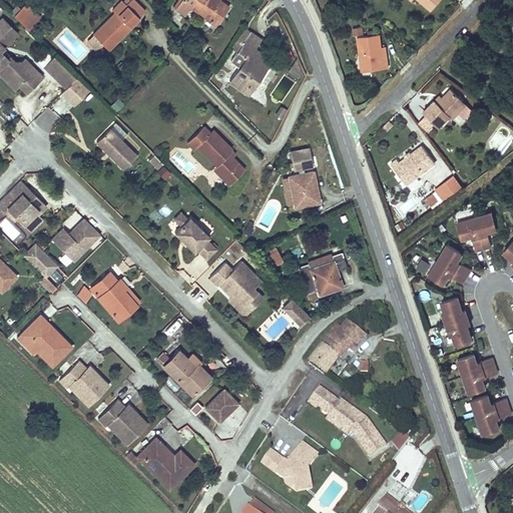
[(134,0),(128,0),(129,0),(125,3),(123,1),(121,0),(112,10),(115,12),(93,34),(101,42),(108,49),(139,18),(139,17),(145,11),(134,0)]
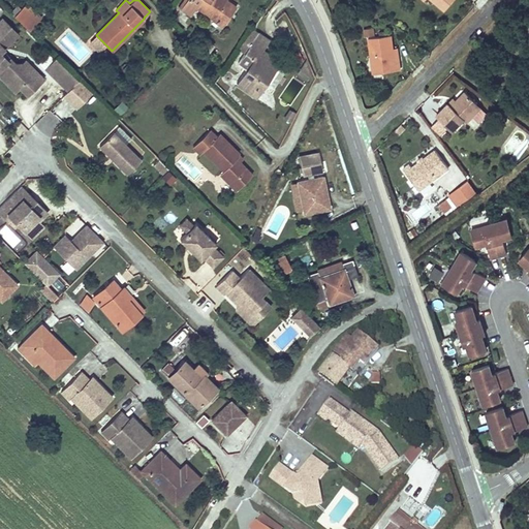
[(226,0),(185,0),(181,7),(190,14),(196,6),(216,20),(217,19),(224,24),(236,6),(226,0)]
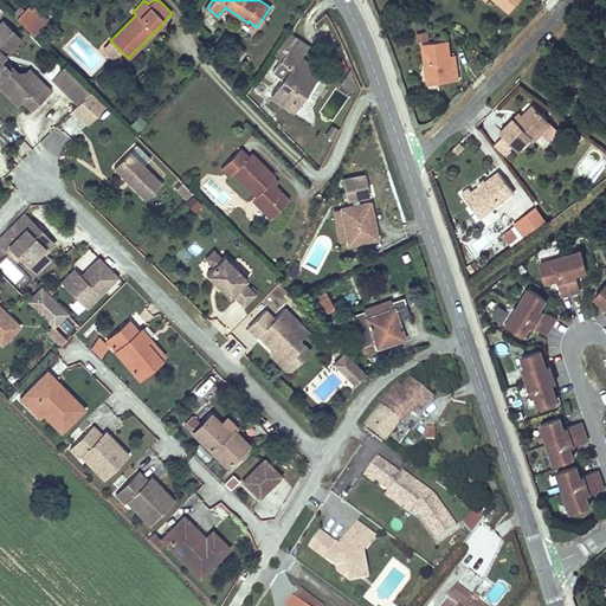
[(495,0),(509,12),(519,0),(495,0)]
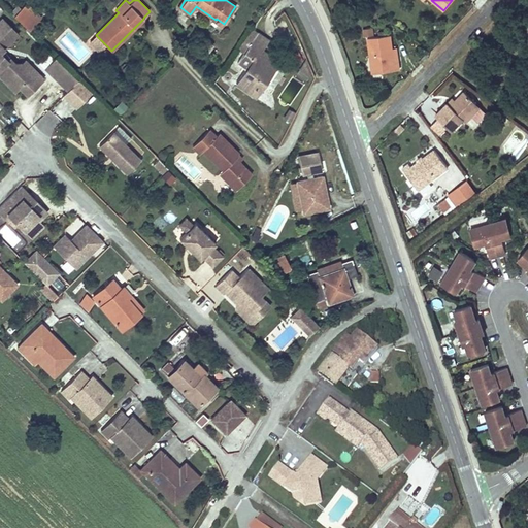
[(14,15),(21,8),(18,5),(11,12),(14,15)]
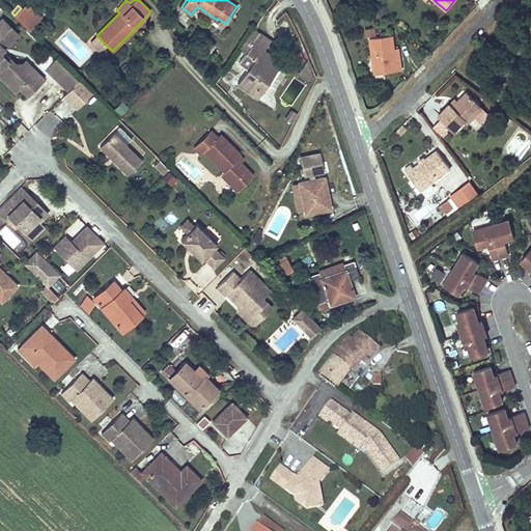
[(40,18),(29,6),(26,8),(24,6),(21,8),(15,16),(29,30),(40,18)]
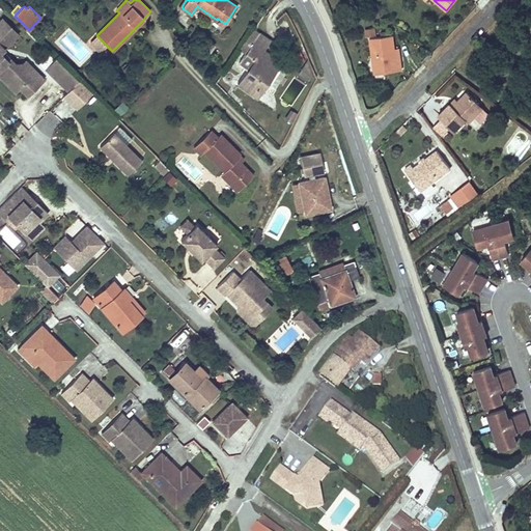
[(27,68),(22,63),(15,63),(7,56),(5,57),(0,52),(2,50),(19,34),(2,18),(0,20),(0,76),(2,79),(9,79),(20,88),(20,87),(27,95),(44,79),(30,65),(27,68)]
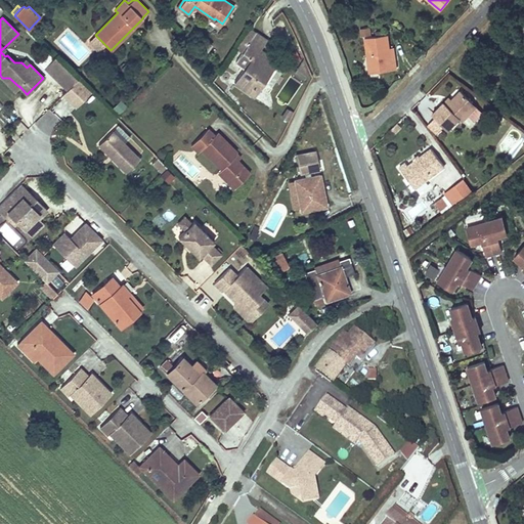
[(359,29),(361,37),(370,35),(369,27),(359,29)]
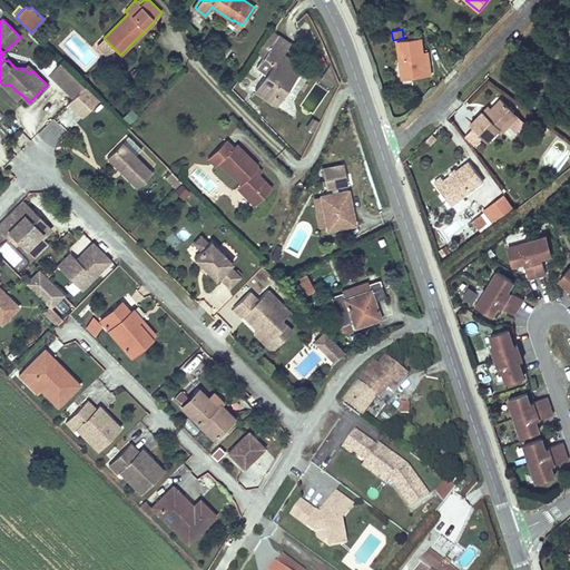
[(276,104),(297,72),(287,66),(276,59),(281,52),(281,51),(283,53),(291,43),(278,35),(277,37),(275,35),(276,33),(272,30),(256,52),(263,57),(272,64),(265,74),(254,89),(276,104)]
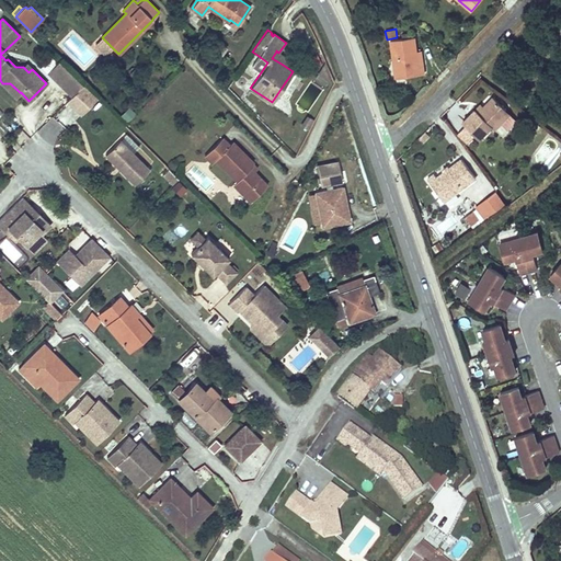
[(111,46),(102,37),(95,45),(104,53),(111,46)]
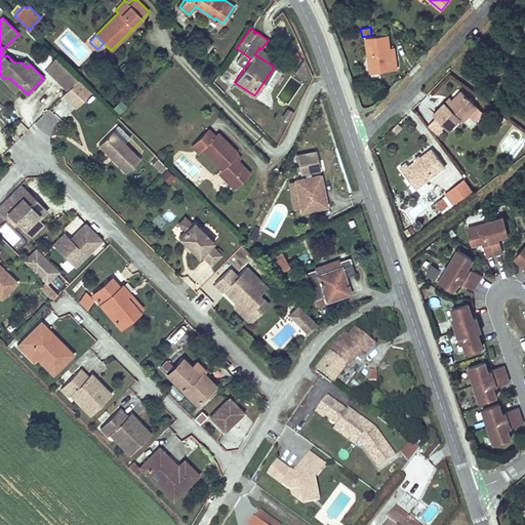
[(366,38),(371,73),(397,69),(396,61),(392,62),(391,50),(389,35),(366,38)]
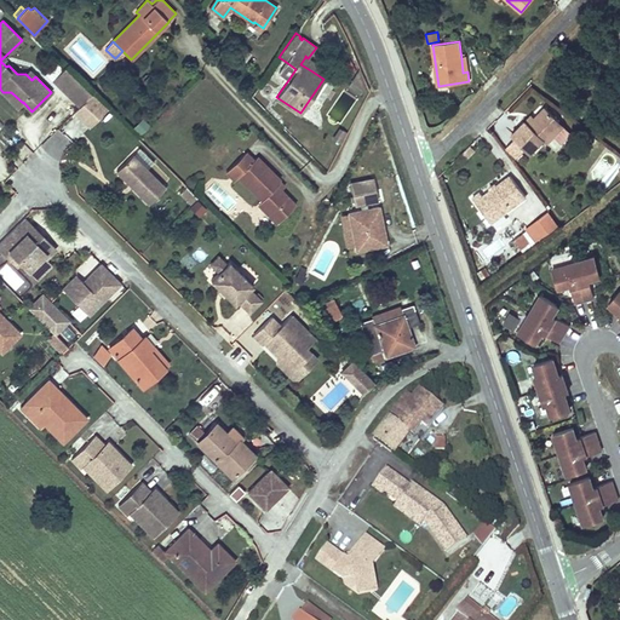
[(313,72),(317,64),(308,58),(305,57),(300,64),(313,72)]
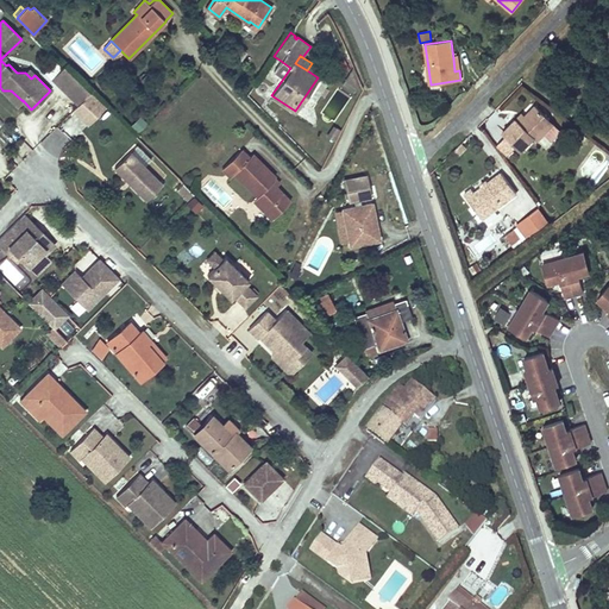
[(283,79),(290,68),(281,61),(274,73),(283,79)]
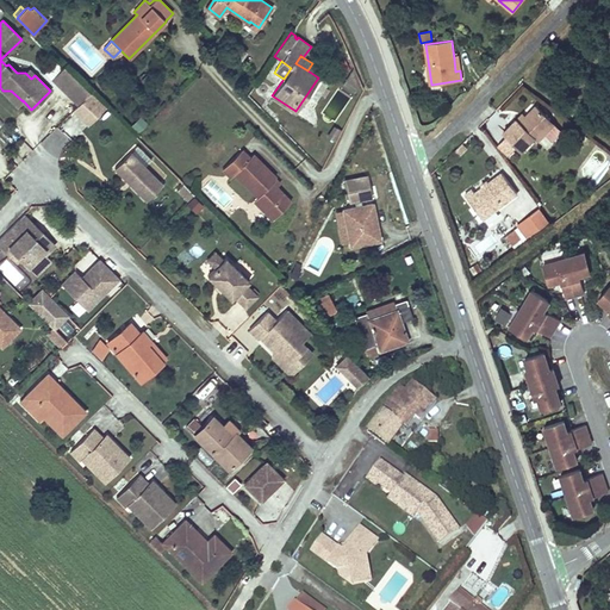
[(91,92),(64,67),(53,79),(79,104),(91,92)]
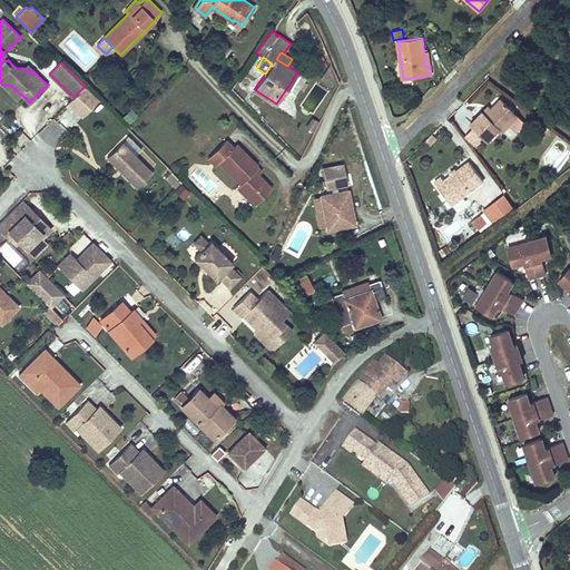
[(32,70),(27,65),(23,68),(29,74),(32,70)]
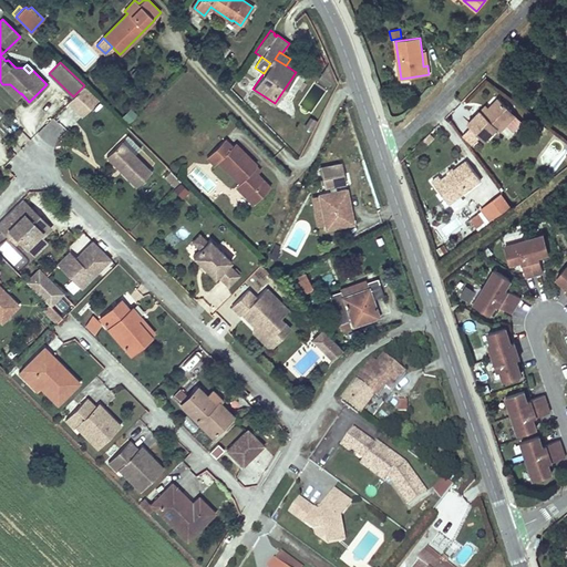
[(21,94),(10,84),(2,84),(17,99),(21,94)]
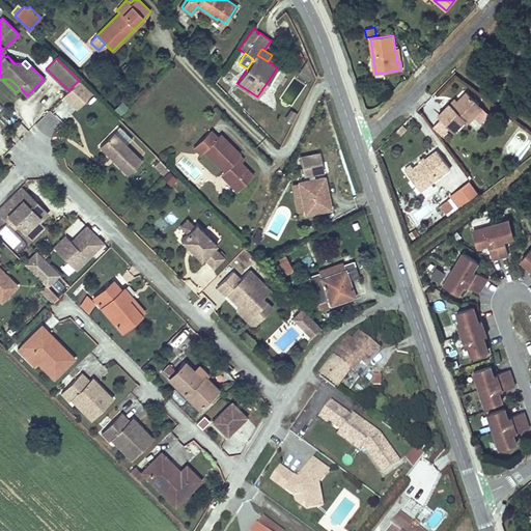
[(72,103),(86,88),(79,80),(68,90),(63,95),(72,103)]
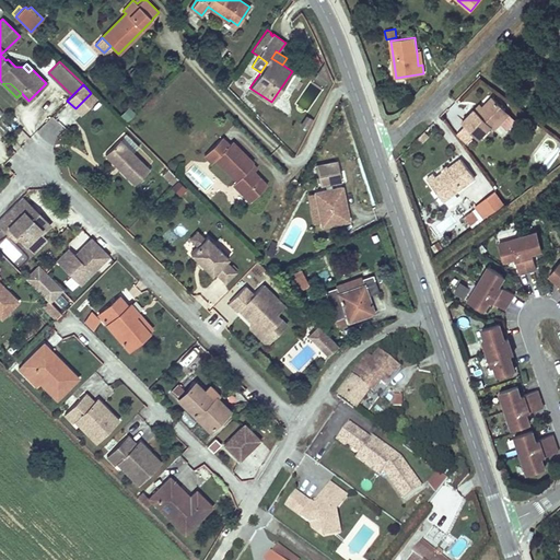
[(81,115),(96,98),(91,93),(76,108),(81,115)]
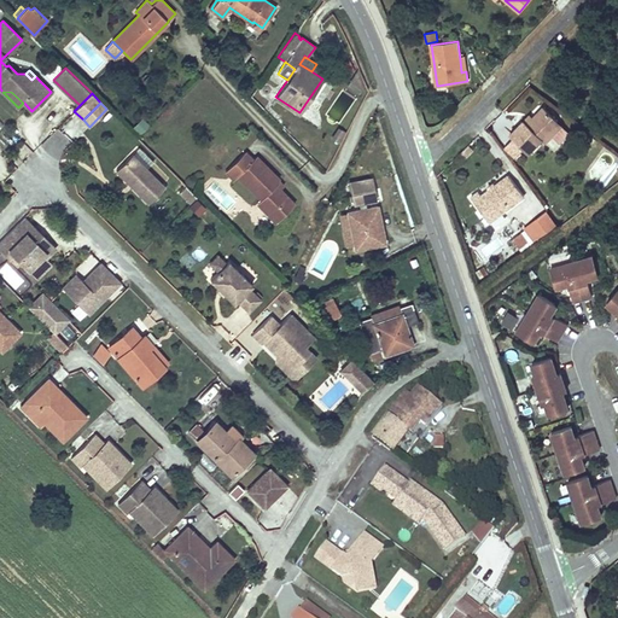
[(528,123),(524,121),(509,135),(529,153),(542,139),(546,143),(547,141),(553,135),(548,132),(558,121),(544,106),(532,117),(528,123)]
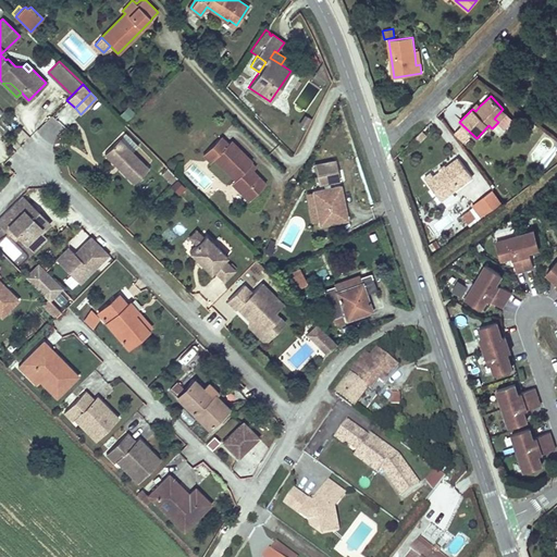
[(494,119),(498,122),(507,113),(503,109),(494,119)]
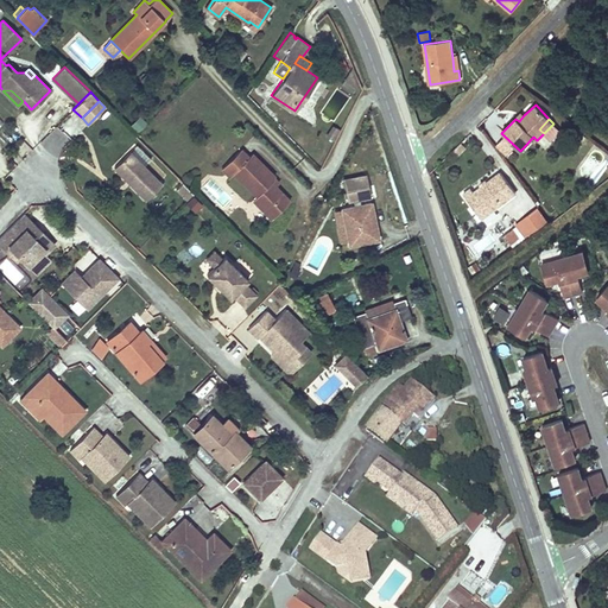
[(273,177),(274,176),(252,153),(248,157),(241,149),(222,168),(230,176),(234,172),(257,195),(253,198),(272,219),(280,209),(276,203),(284,194),(276,185),(270,181),(273,177)]
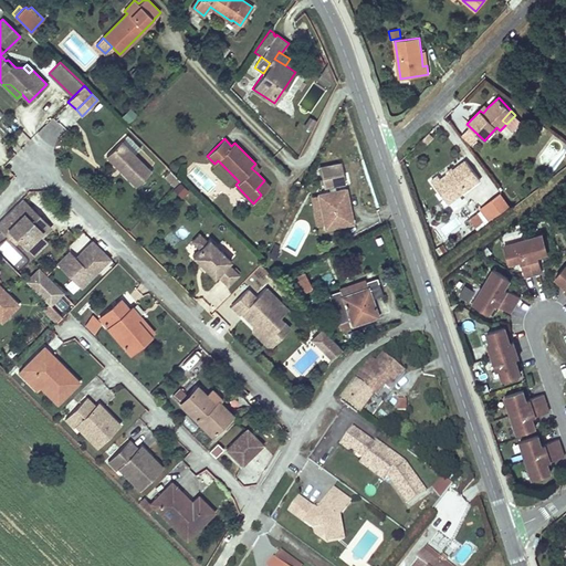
[(150,170),(121,142),(106,156),(119,168),(121,167),(123,169),(122,171),(136,186),(150,170)]
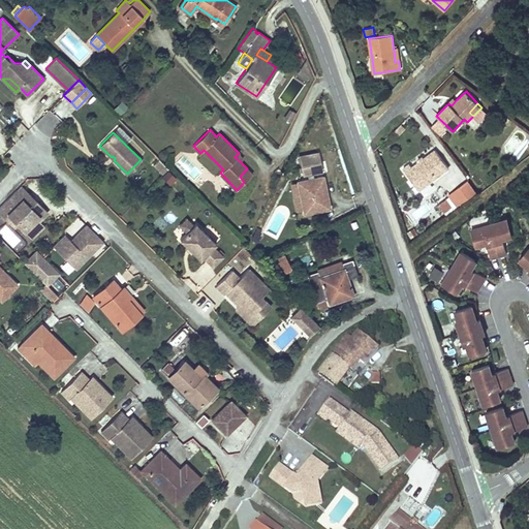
[(424,159),(419,161),(412,167),(409,163),(403,168),(418,190),(448,167),(436,150),(424,159)]
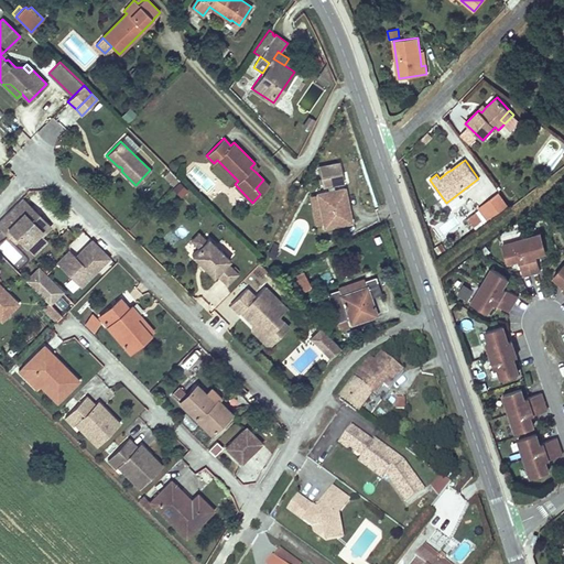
[(340,174),(338,162),(337,163),(317,166),(314,173),(315,180),(340,174)]
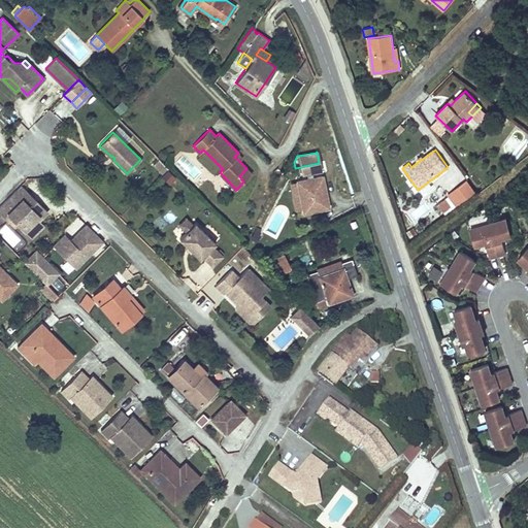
[(163,173),(168,168),(159,159),(154,164),(163,173)]
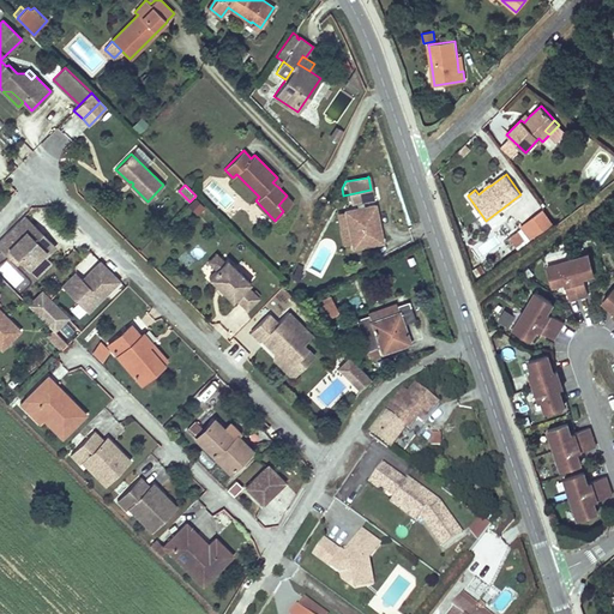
[(283,211),(293,203),(287,196),(278,205),(283,211)]
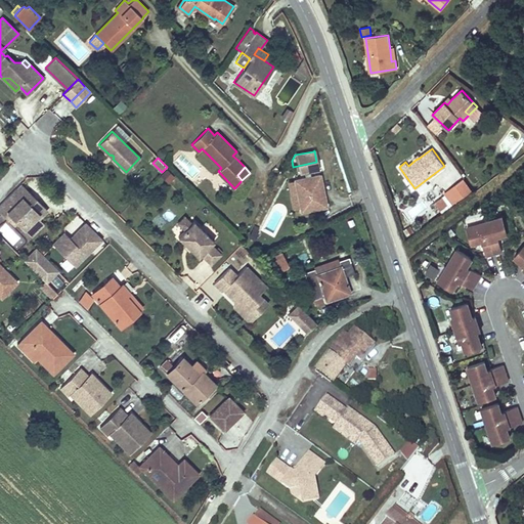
[(169,182),(174,176),(167,169),(162,175),(169,182)]
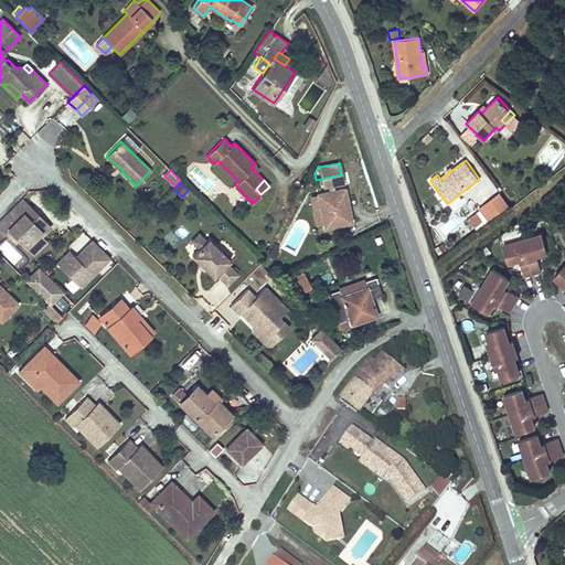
[(351,220),(344,188),(318,193),(320,201),(324,223),(324,225),(351,220)]
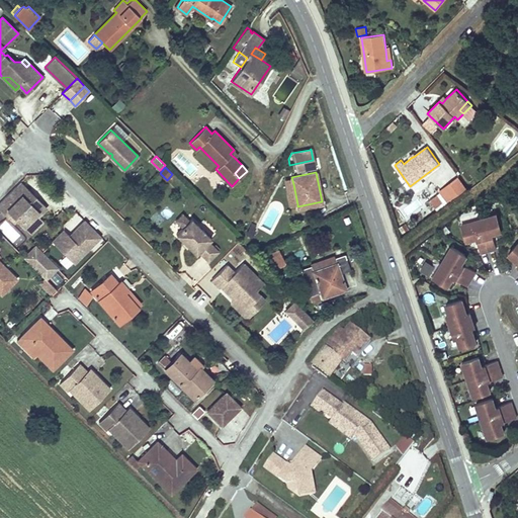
[(293,184),(291,177),(285,179),(290,206),(297,204),(293,184)]
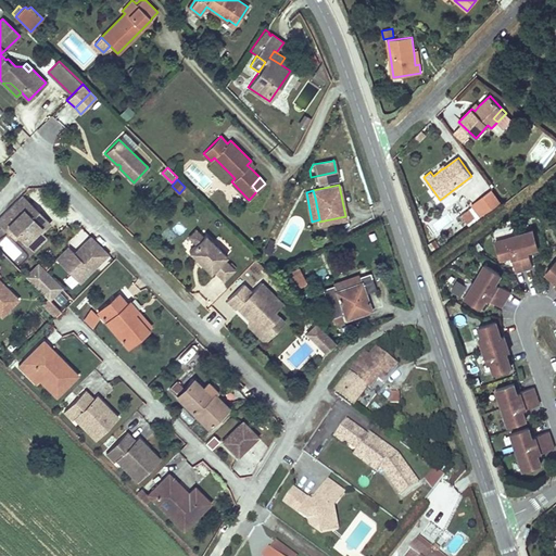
[(492,190),(483,197),(492,207),(501,202),(492,190)]
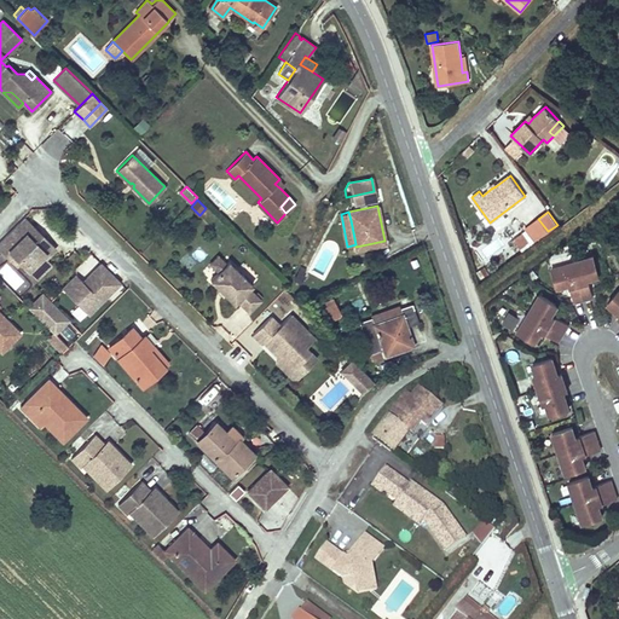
[(33,225),(24,217),(17,224),(27,232),(33,225)]
